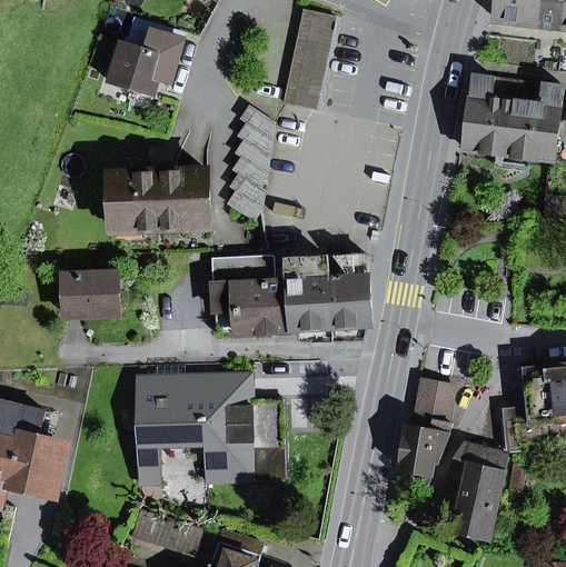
[(497,0),(495,18),(537,23),(539,0),(497,0)]
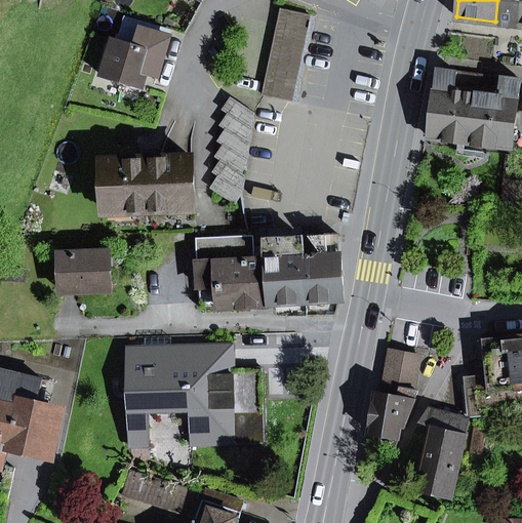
[(497,0),(495,22),(518,25),(521,0),(497,0)]
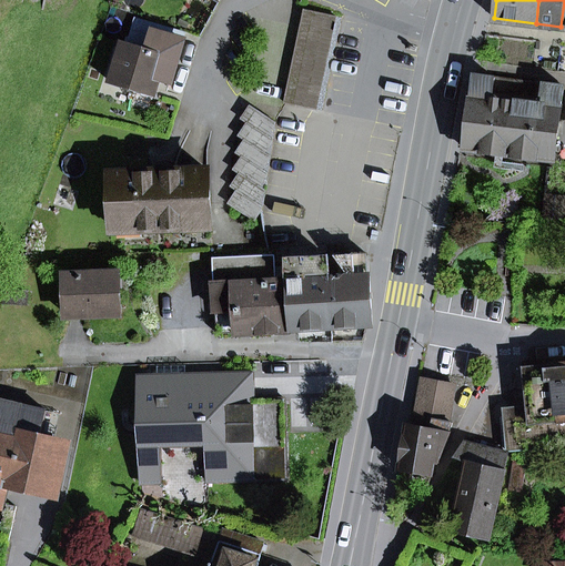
[(302,8),(282,101),(313,108),(333,14),(302,8)]
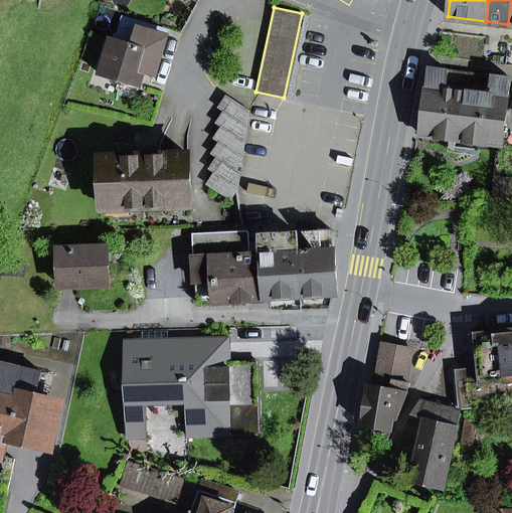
[(166,27),(121,14),(114,37),(134,43),(137,30),(163,38),(166,27)]
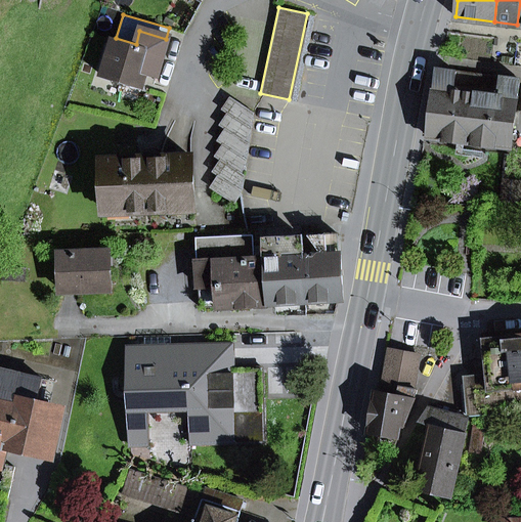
[(139,87),(144,71),(156,74),(166,39),(139,31),(136,44),(116,38),(112,37),(99,75),(139,87)]
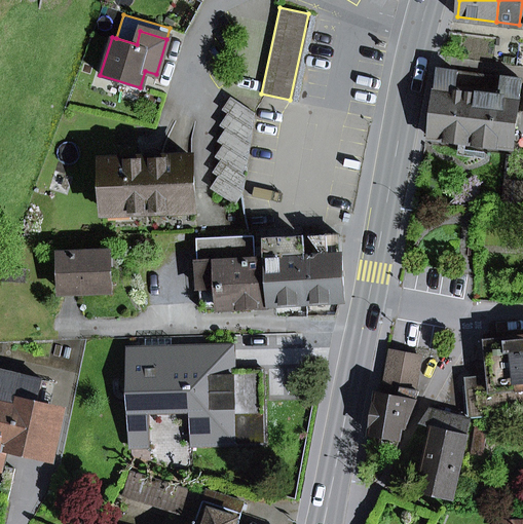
[(437,69),(428,137),(457,140),(464,141),(469,142),(478,74),(437,69)]
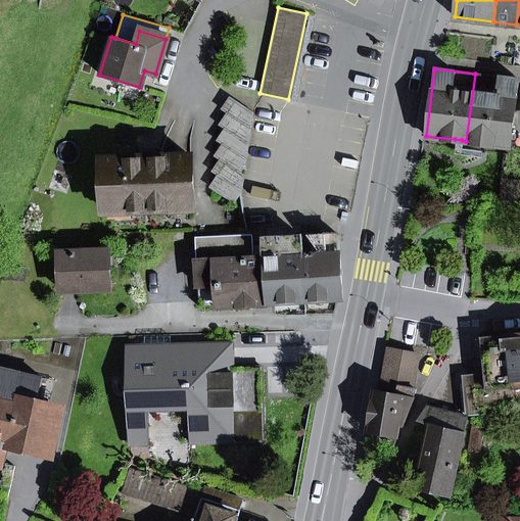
[(508,146),(516,78),(475,74),(466,141),(508,146)]
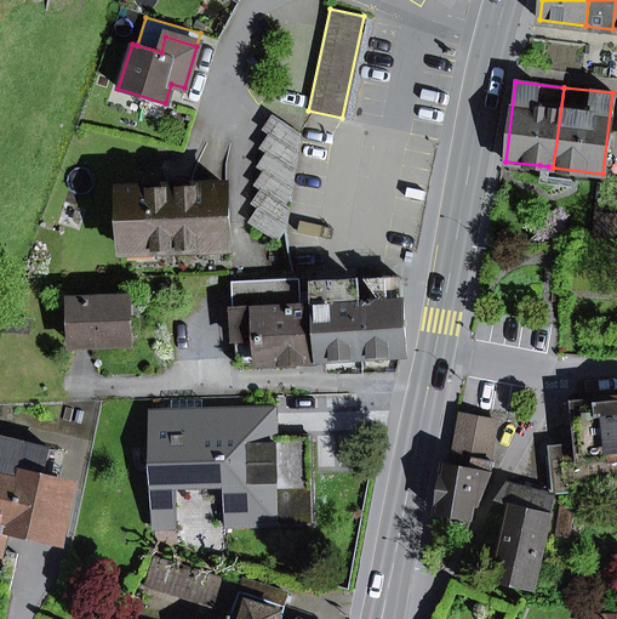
[(249,202),(255,206),(245,221),(275,240),(283,228),(284,225),(278,221),(286,205),(281,203),(289,191),(289,187),(284,183),(292,169),(286,165),(293,154),(295,151),(290,147),(297,132),(270,113),(260,128),(267,132),(257,147),(263,151),(255,165),(261,170),(251,183),(258,188),(249,202)]
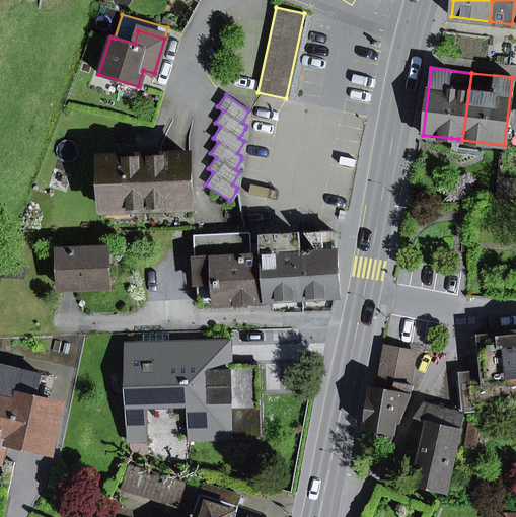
[(101,159),(103,208),(190,204),(188,155),(101,159)]
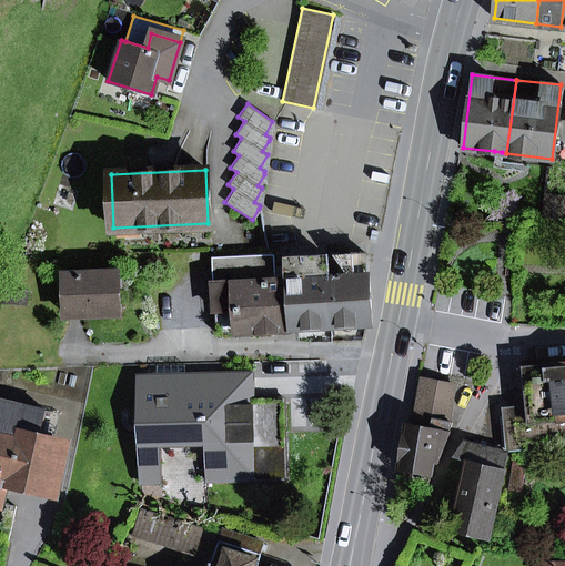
[(329,325),(369,324),(365,253),(325,255),(329,325)]
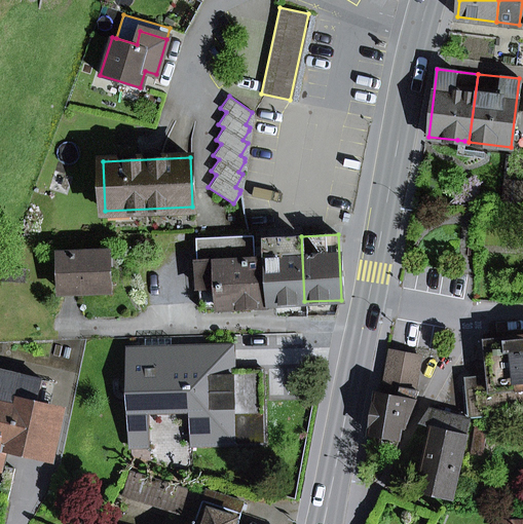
[(195,238),(199,307),(267,303),(265,258),(253,259),(252,246),(251,235),(195,238)]
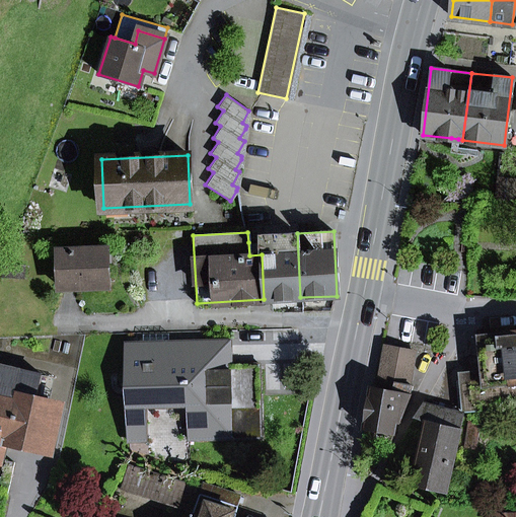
[(262,254),(264,299),(300,297),(297,233),(261,235),(261,241),(262,254)]
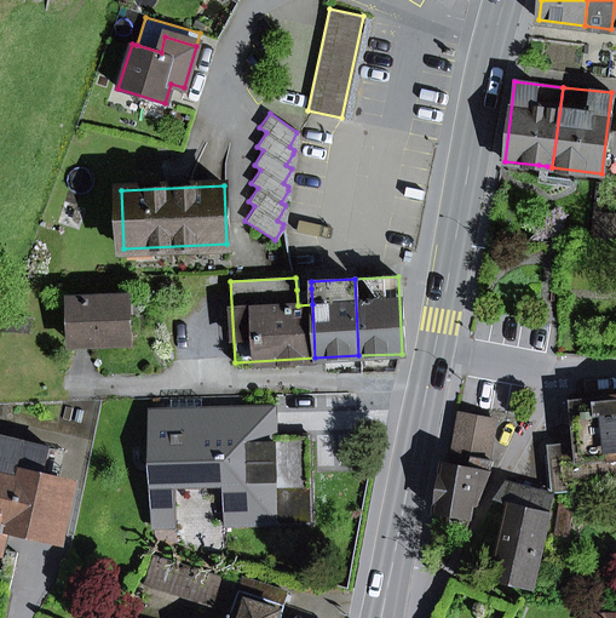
[(298,305),(312,304),(311,289),(297,290),(298,305)]
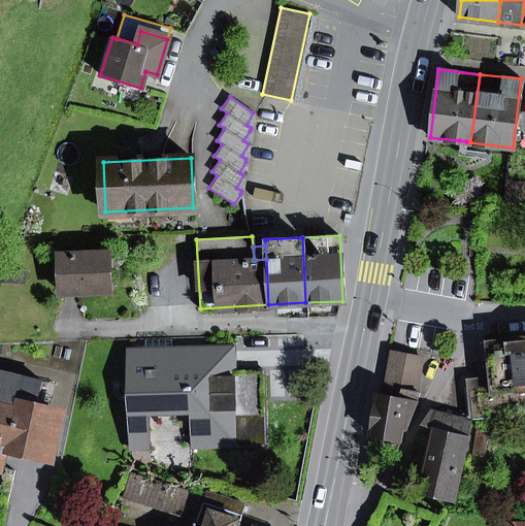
[(58,255),(60,292),(110,290),(108,253),(58,255)]
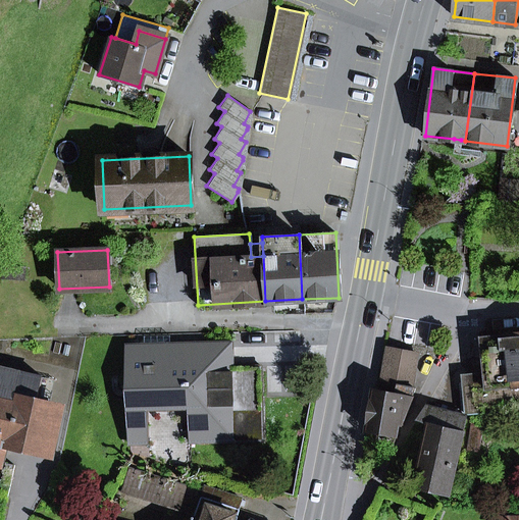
[(4,268),(4,277),(22,277),(22,269),(4,268)]
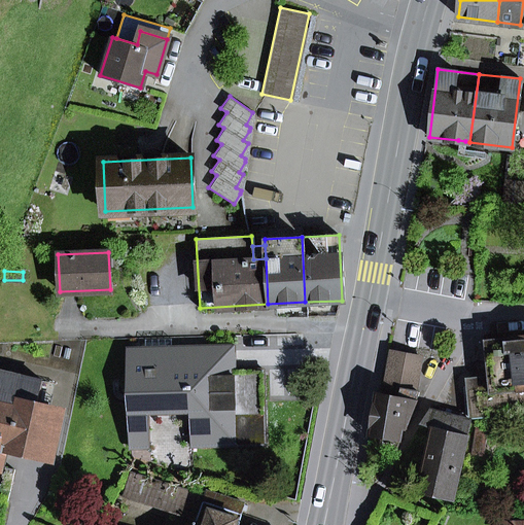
[(523,411),(523,329),(508,331),(509,338),(484,340),(487,365),(488,382),(465,384),(468,417),(523,411)]
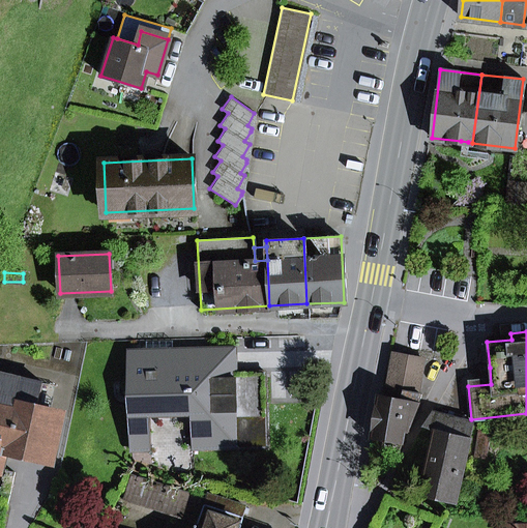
[(487,335),(487,342),(511,340),(510,333),(487,335)]
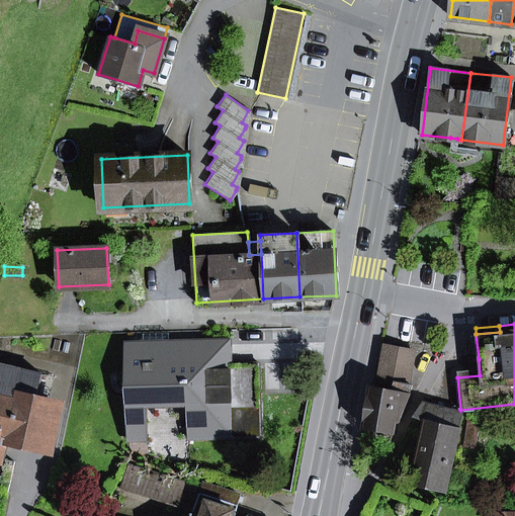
[(192,364),(229,363),(228,338),(192,339),(192,364)]
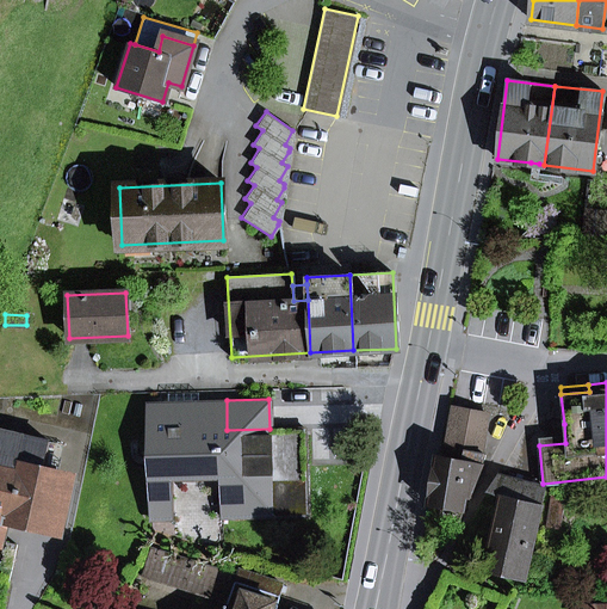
[(220,517),(305,515),(303,428),(270,429),(227,430),(227,400),(146,403),(148,473),(218,472),(218,479),(220,517)]
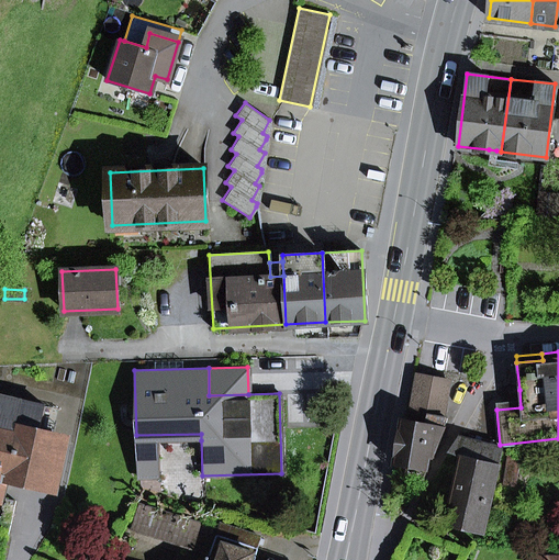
[(415,374),(412,392),(444,399),(447,380),(415,374)]
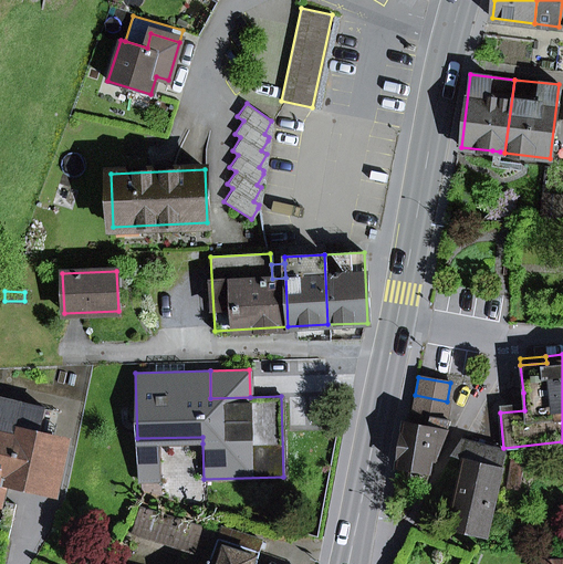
[(498,395),(500,413),(524,410),(523,393),(498,395)]
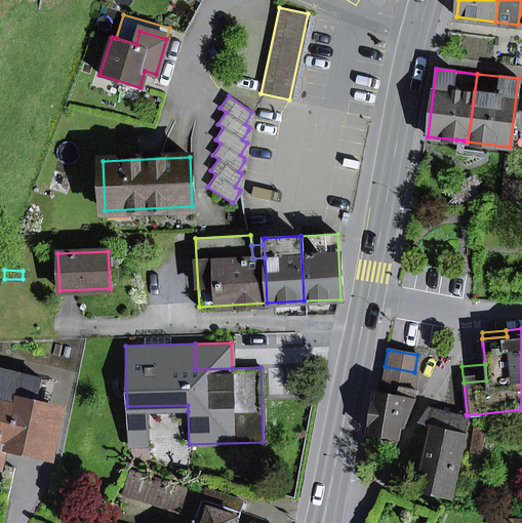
[(385,366),(382,384),(399,387),(411,389),(414,372),(385,366)]
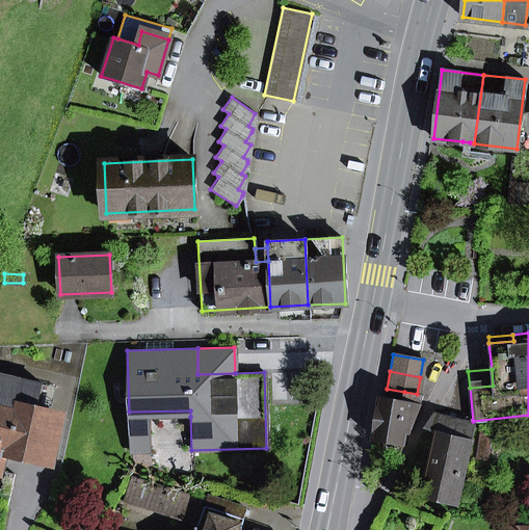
[(0,529),(5,508),(12,473),(0,470),(0,466),(4,449),(49,458),(58,417),(47,414),(34,411),(41,383),(19,378),(16,391),(0,387),(0,529)]
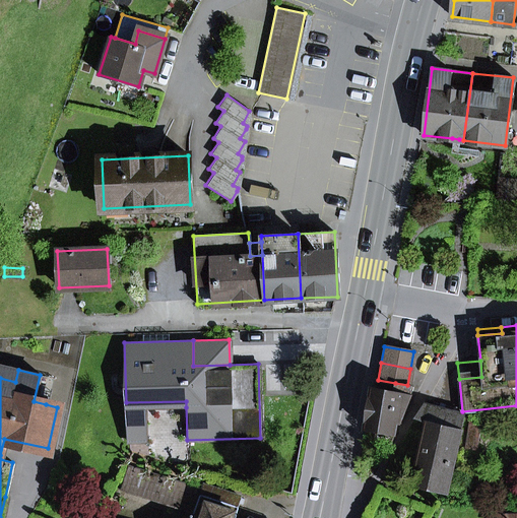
[(52,377),(40,375),(34,401),(46,404),(52,377)]
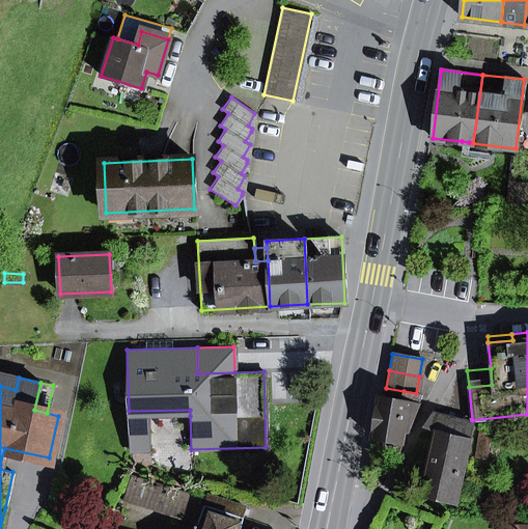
[(401,442),(403,430),(407,432),(417,404),(420,394),(416,393),(404,391),(401,400),(379,396),(372,437),(401,442)]
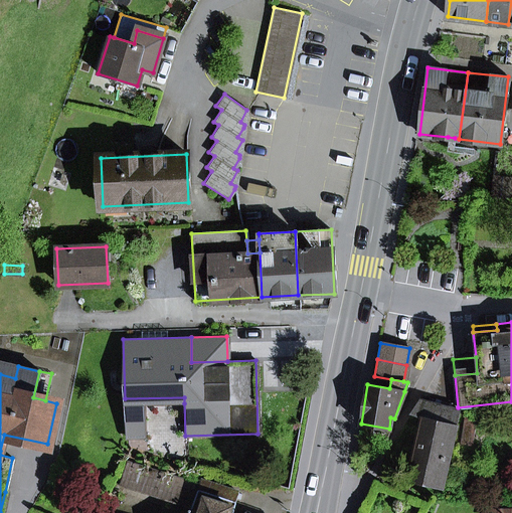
[(126,437),(144,437),(143,404),(184,403),(184,397),(125,398),(126,437)]
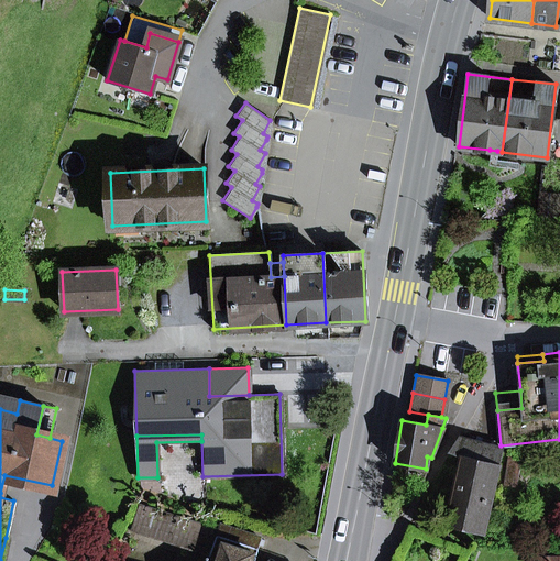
[(482,531),(501,448),(458,437),(448,452),(461,457),(449,510),(456,512),(452,524),(482,531)]
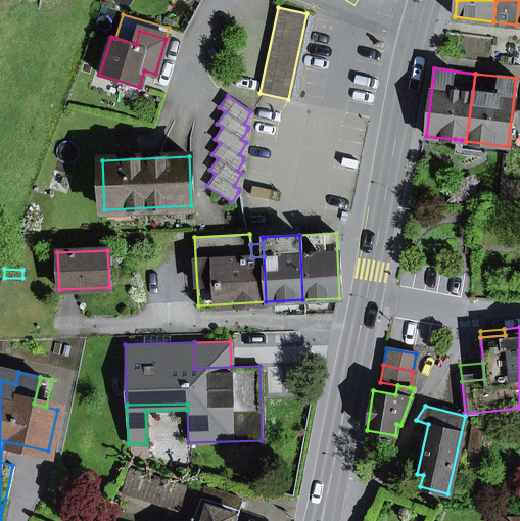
[(470,423),(467,447),(477,450),(480,425),(470,423)]
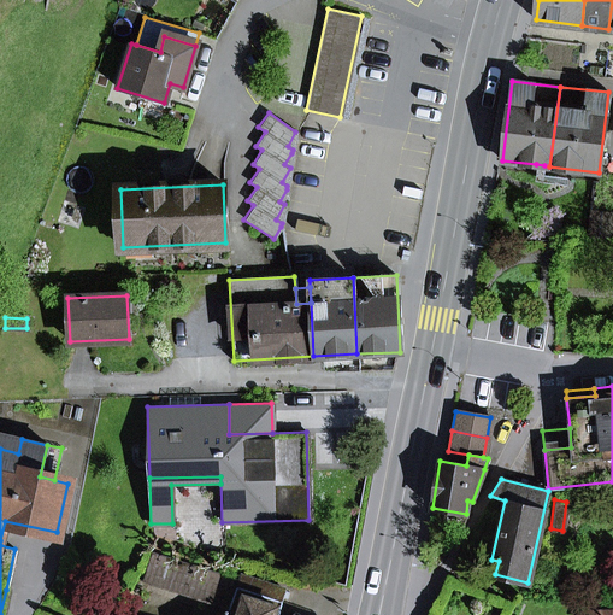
[(151,551),(141,580),(196,598),(206,568),(151,551)]
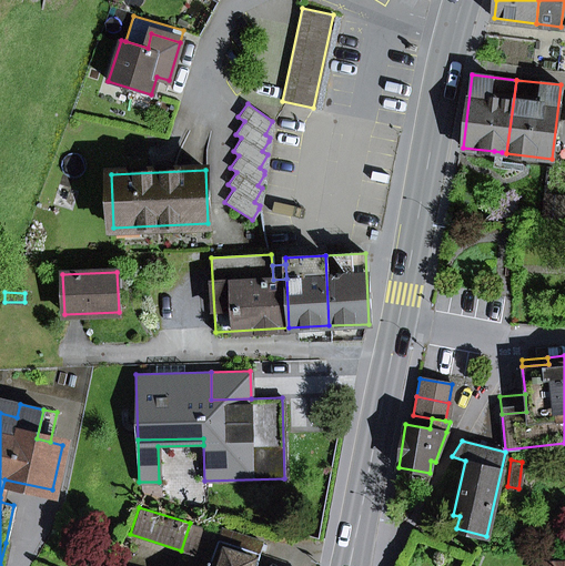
[(252,565),(260,542),(222,529),(220,533),(190,523),(181,551),(211,561),(209,565),(252,565)]
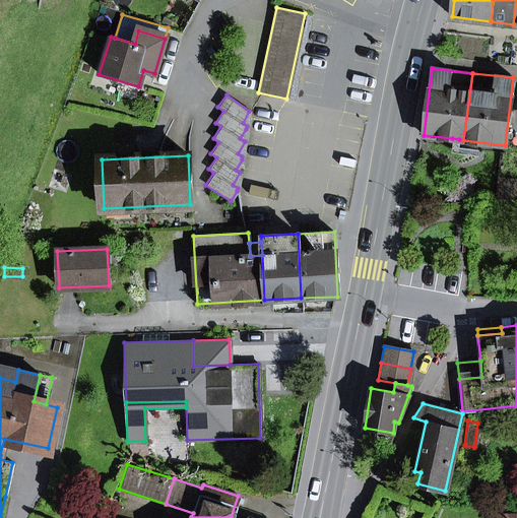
[(0,517),(4,517),(9,498),(5,497),(0,517)]
